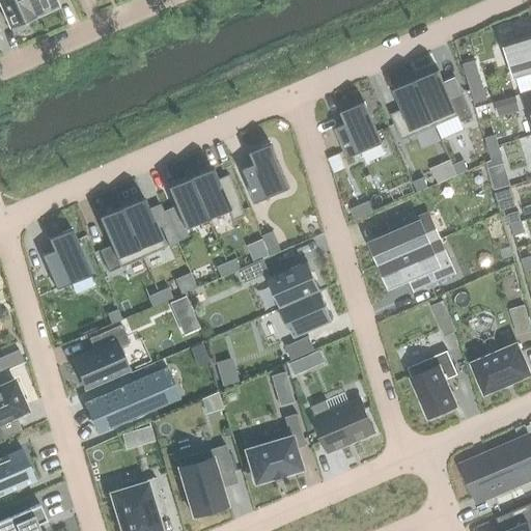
[(0,0),(0,7),(9,29),(35,18),(34,17),(33,17),(26,0),(0,0)]
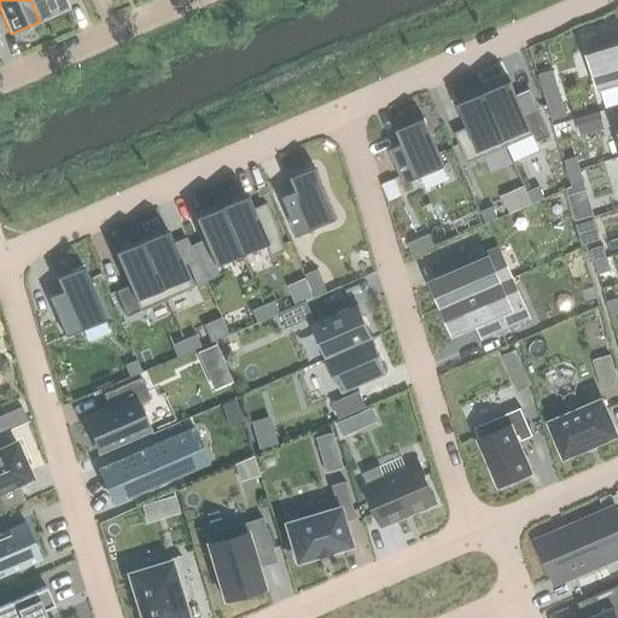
[(30,0),(39,19),(40,19),(68,7),(64,0),(30,0)]
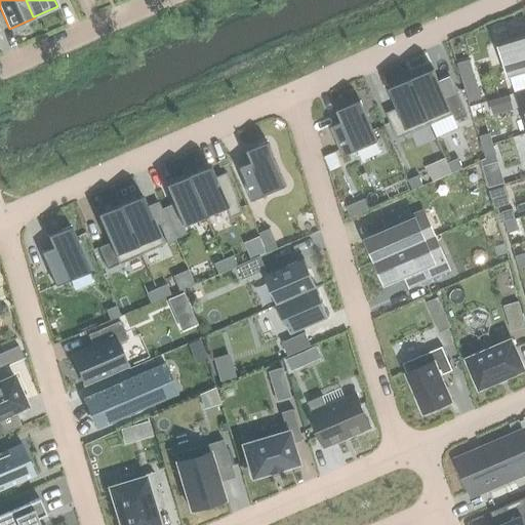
[(524,34),(496,42),(507,79),(524,73),(524,34)]
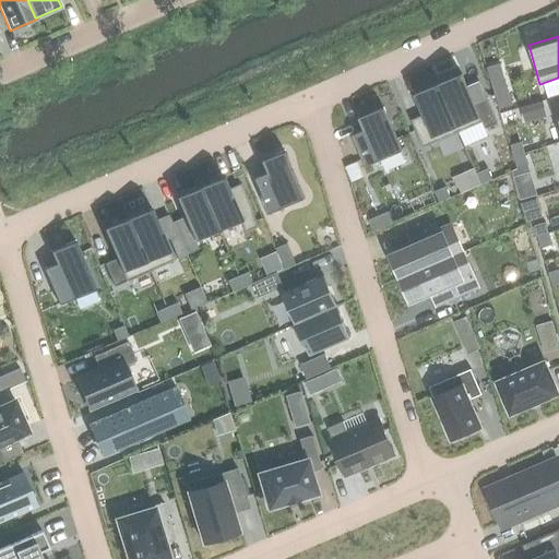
[(498,63),(486,68),(498,109),(511,106),(498,63)]
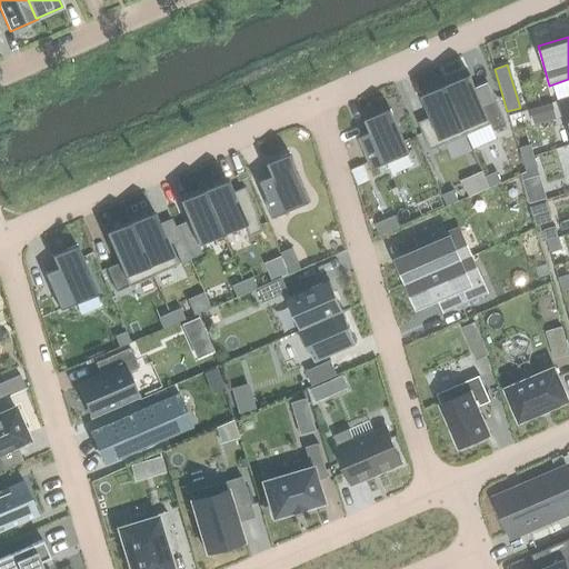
[(469,76),(445,86),(466,135),(490,125),(492,131),(506,126),(495,100),(482,106),(469,76)]
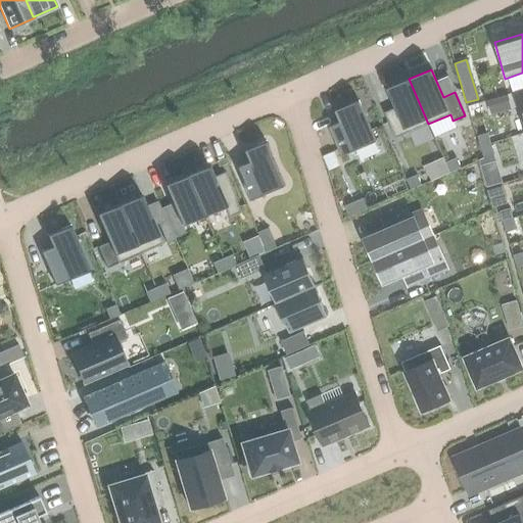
[(394,108),(383,112),(394,138),(428,124),(409,79),(387,89),(386,89),(394,108)]
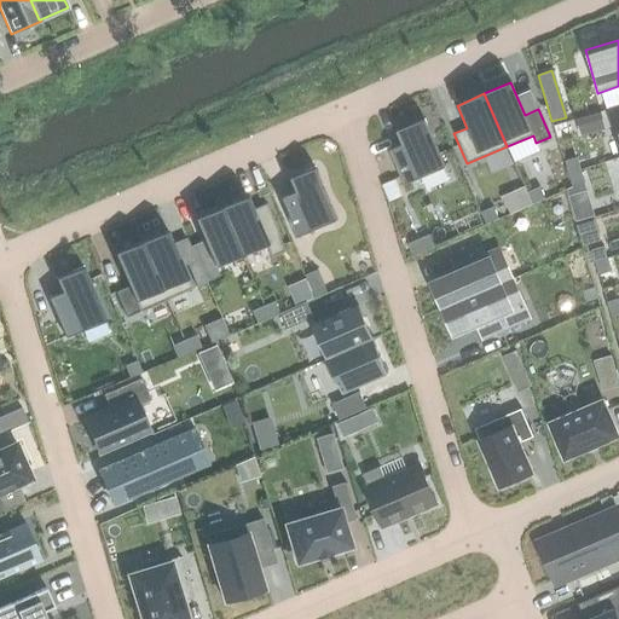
[(600,113),(576,120),(579,133),(603,126),(600,113)]
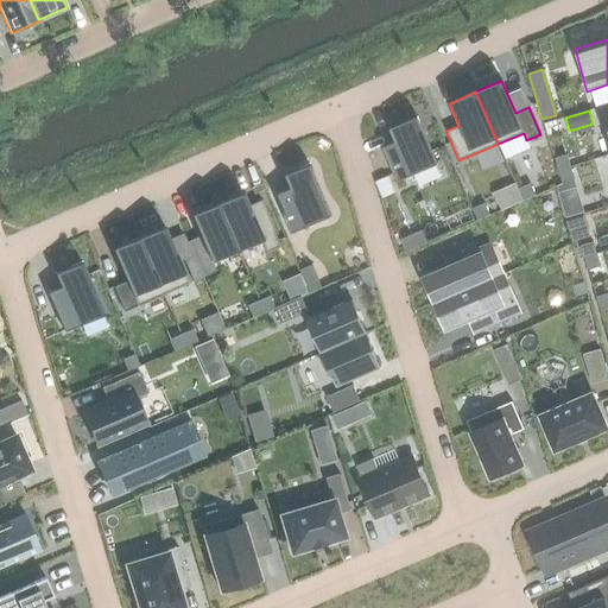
[(384,147),(398,182),(439,164),(418,116),(392,128),(397,141),(384,147)]
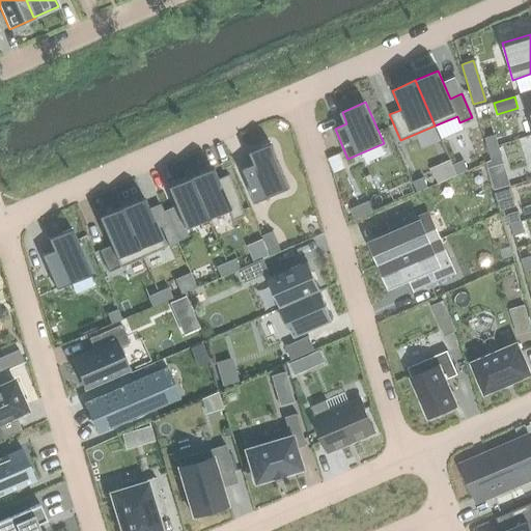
[(483,139),(486,148),(497,145),(494,136),(483,139)]
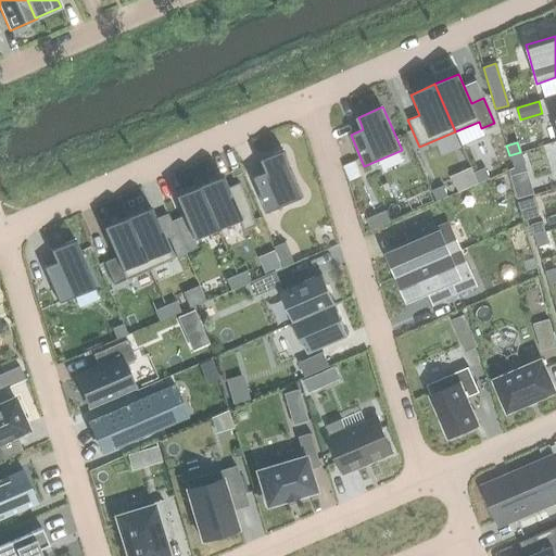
[(303,198),(281,150),(257,161),(262,173),(250,178),(266,214),(303,198)]
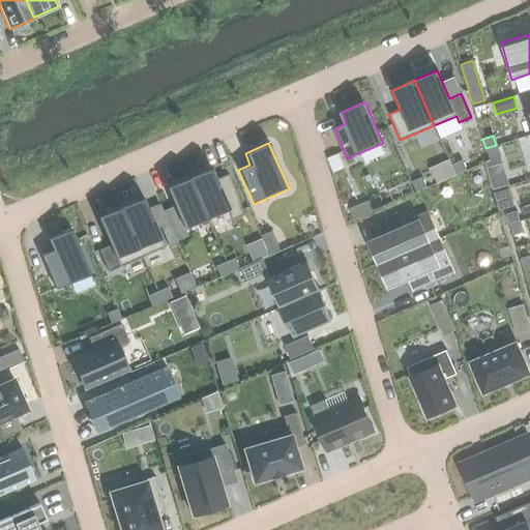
[(489,158),(499,155),(496,145),(486,148),(489,158)]
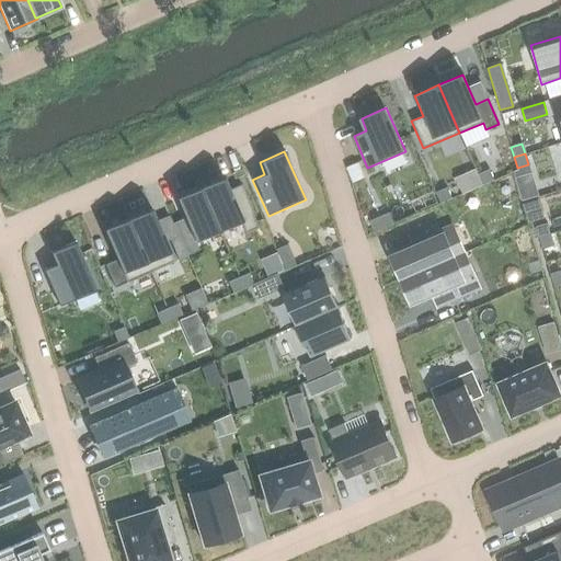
[(489,169),(478,174),(482,185),(493,180),(489,169)]
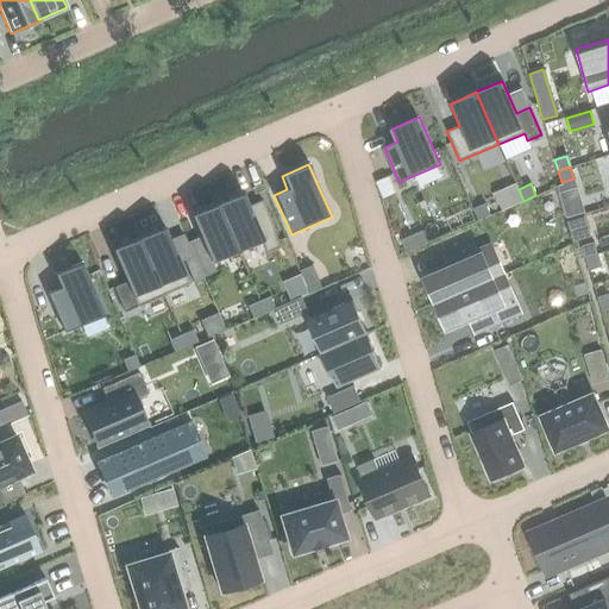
[(243,193),(217,203),(237,251),(261,242),(265,255),(282,248),(261,200),(249,206),(243,193)]
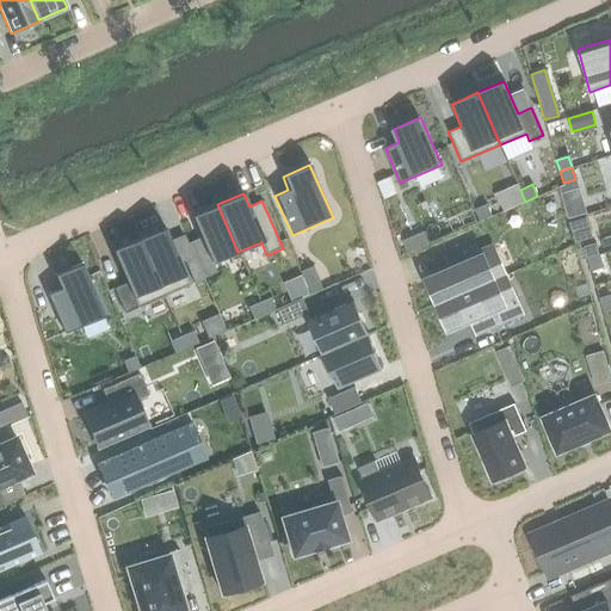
[(217,204),(191,216),(205,251),(192,257),(202,278),(216,273),(211,264),(238,252),(217,204)]
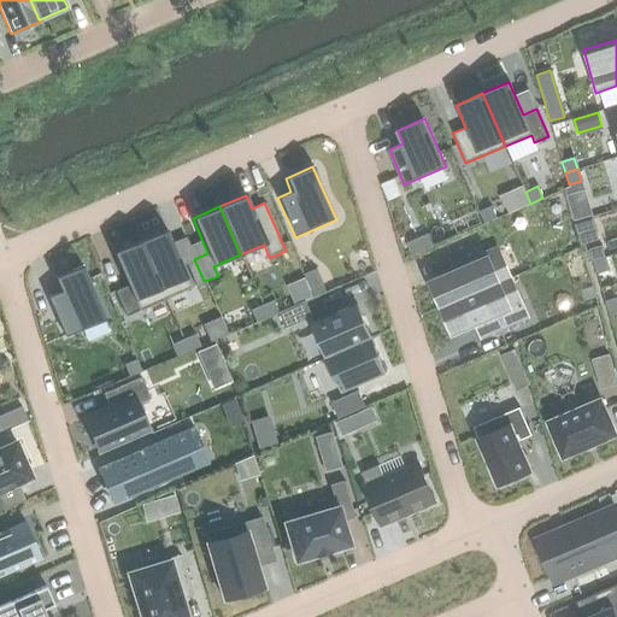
[(491,206),(479,211),(483,223),(497,218),(491,206)]
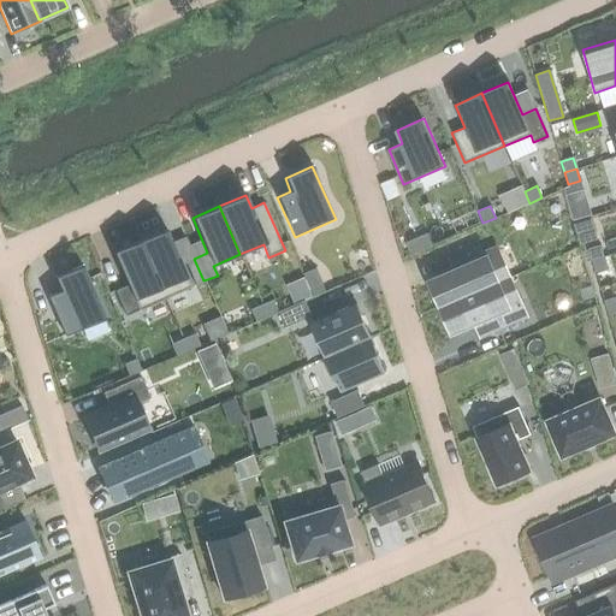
[(165,300),(191,288),(166,230),(140,241),(165,300)]
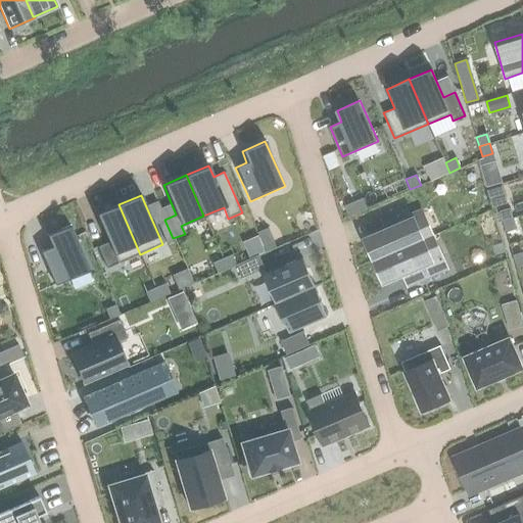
[(363,198),(343,206),(347,217),(367,208),(363,198)]
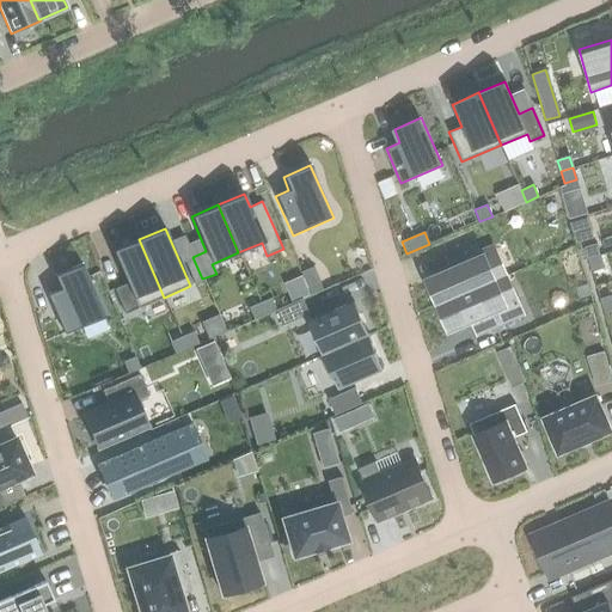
[(126,283),(112,288),(124,314),(164,298),(139,239),(112,251),(126,283)]
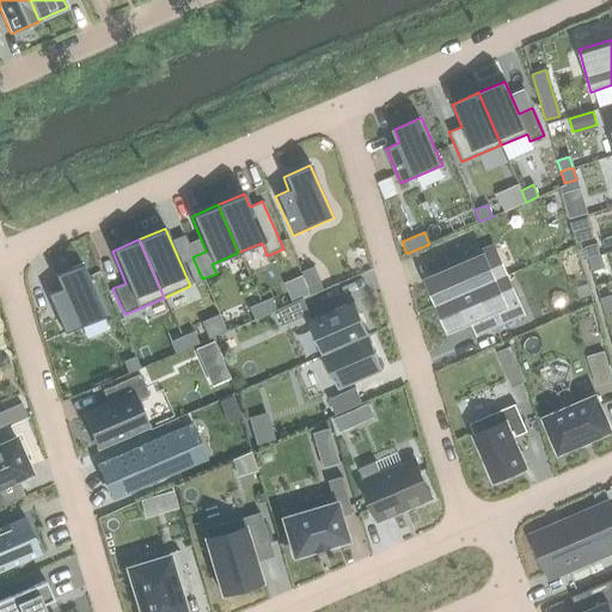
[(458,268),(429,280),(439,303),(436,304),(438,307),(496,282),(484,256),(477,259),(470,243),(444,255),(448,265),(456,263),(458,268)]
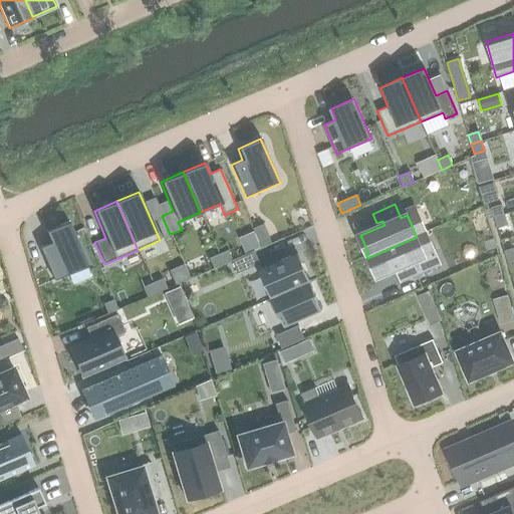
[(493,218),(503,215),(500,205),(490,208),(493,218)]
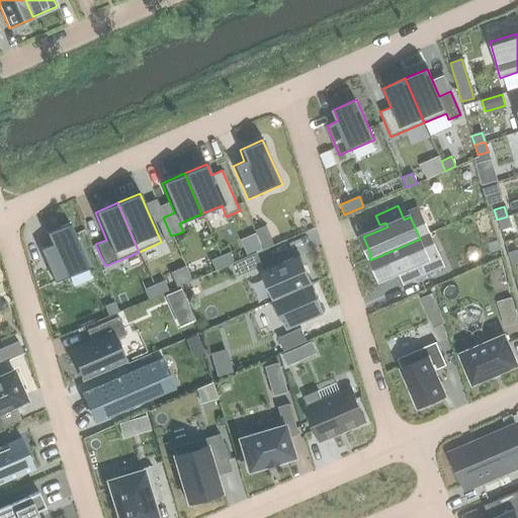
[(500,230),(510,227),(507,217),(497,220),(500,230)]
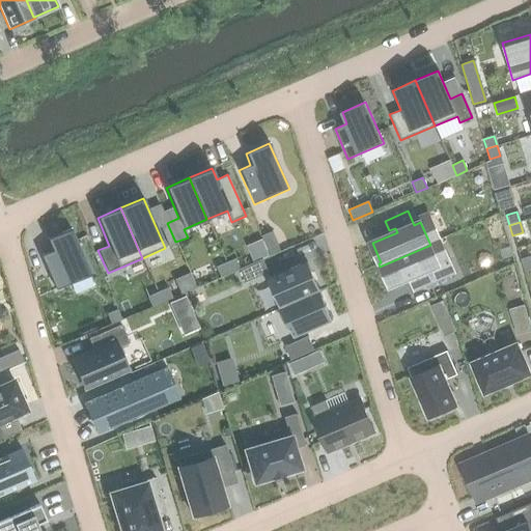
[(55,289),(90,275),(71,229),(47,239),(52,251),(40,255),(55,289)]
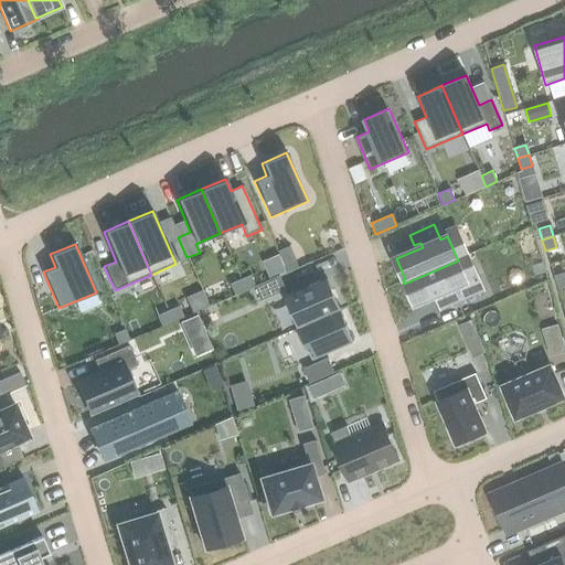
[(289,246),(278,251),(288,272),(298,267),(289,246)]
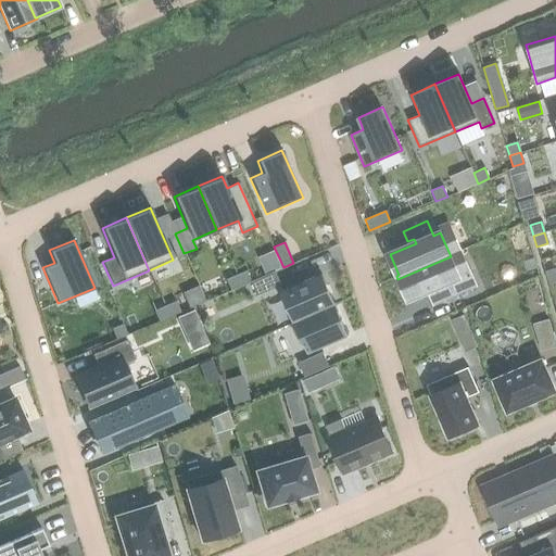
[(451,256),(397,279),(406,300),(433,289),(436,295),(431,298),(436,307),(480,288),(480,287),(478,288),(471,273),(459,278),(451,257),(451,256)]
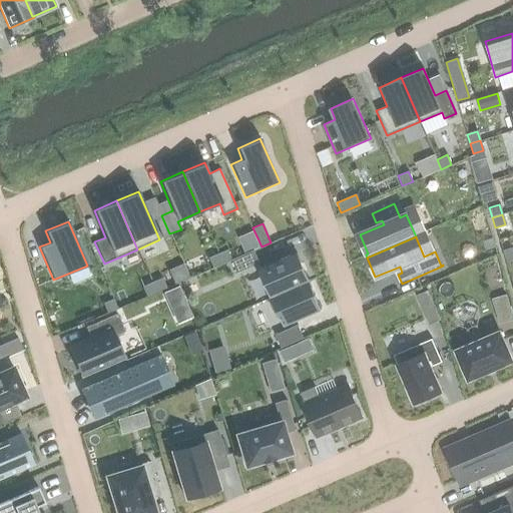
[(512,247),(503,250),(506,262),(512,259),(512,247)]
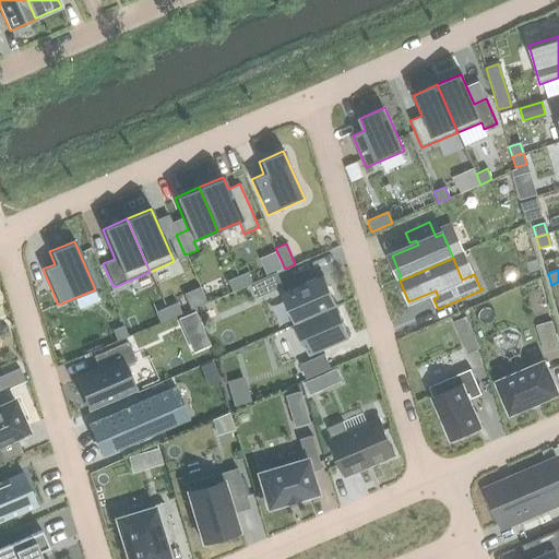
[(247,272),(236,276),(241,287),(251,283),(247,272)]
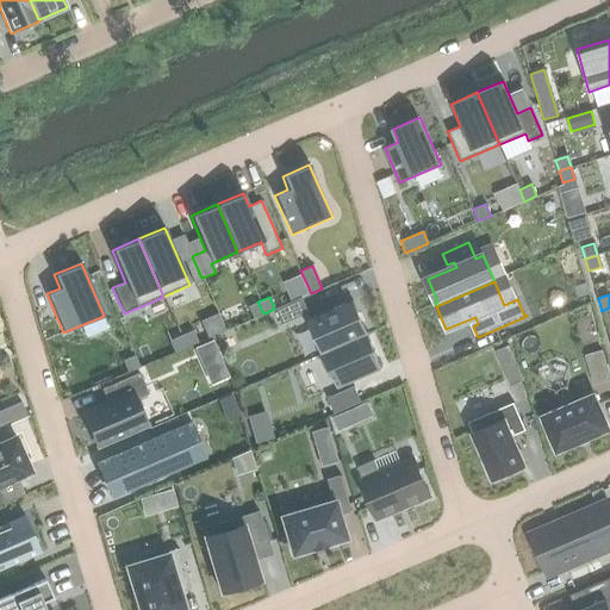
[(302,298),(275,309),(282,324),(309,312),(302,298)]
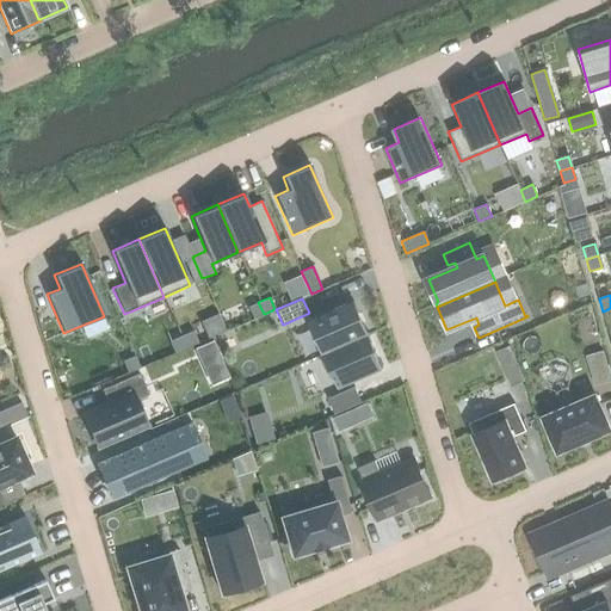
[(252,319),(264,314),(258,302),(247,307),(252,319)]
